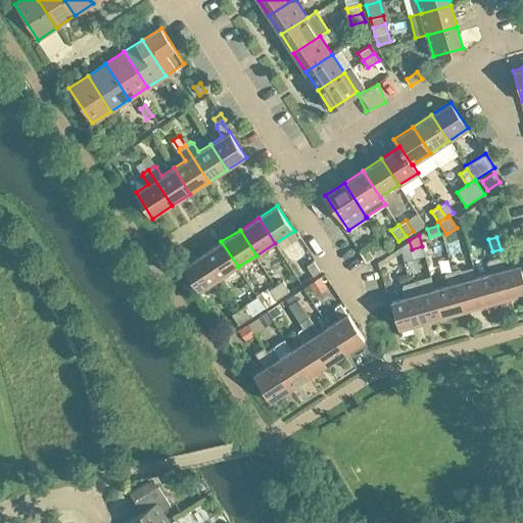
[(409,240),(400,246),(405,260),(424,254),(422,246),(412,249),(409,240)]
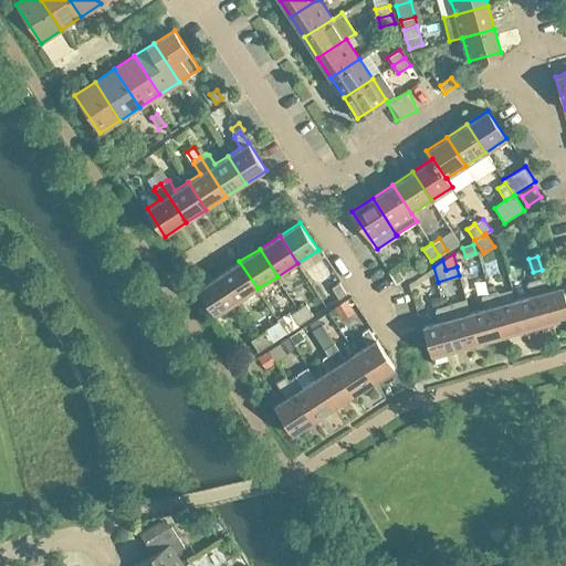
[(258,289),(239,261),(219,274),(238,302),(258,289)]
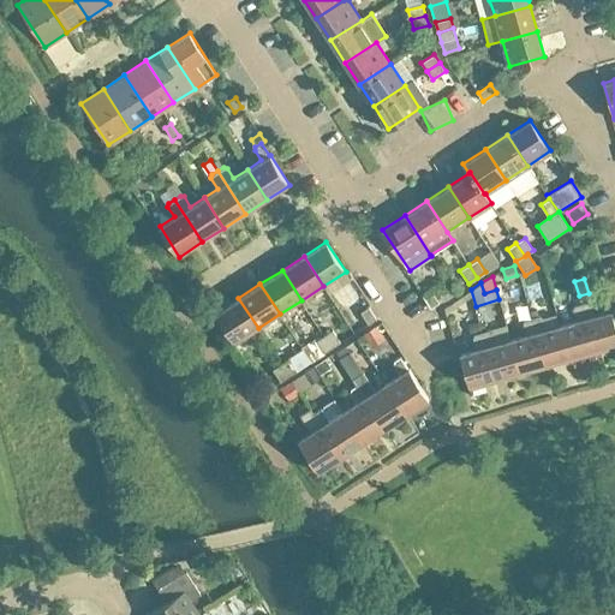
[(422,296),(430,308),(440,303),(431,290),(422,296)]
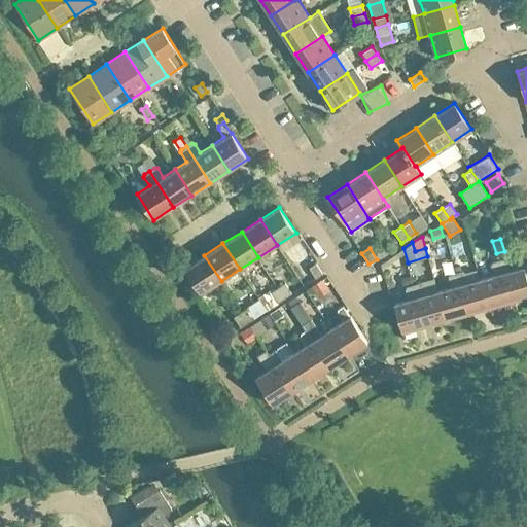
[(221,281),(204,255),(185,268),(202,293),(221,281)]
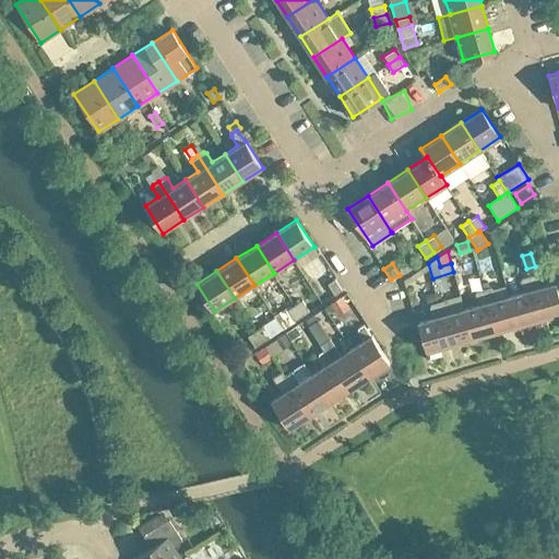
[(558,314),(558,294),(556,282),(540,286),(537,275),(534,274),(528,275),(542,320),(558,314)]
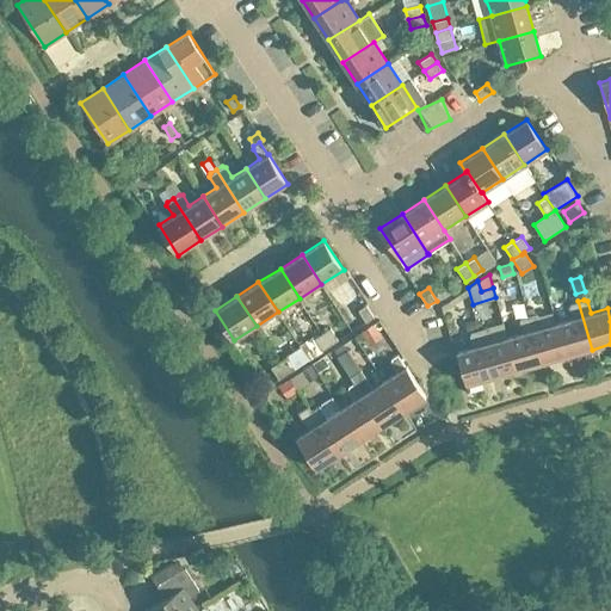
[(592,350),(578,301),(571,303),(569,307),(572,318),(557,322),(567,357),(592,350)]
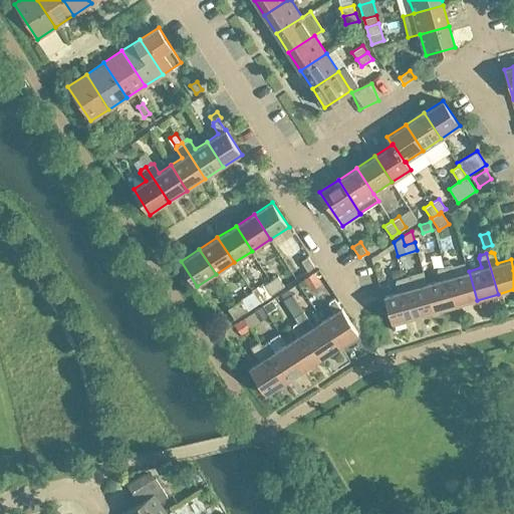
[(301,260),(307,270),(314,266),(307,256),(301,260)]
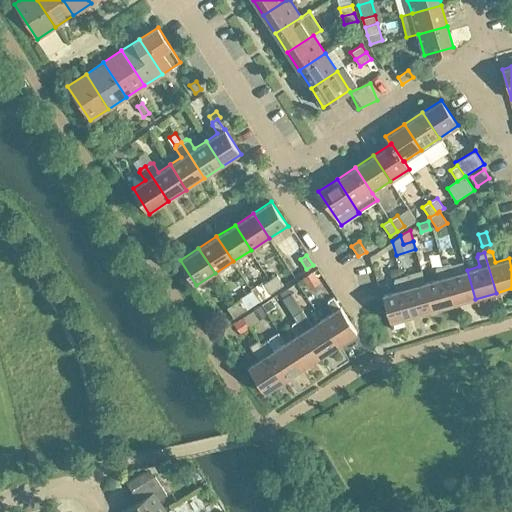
[(475,299),(467,270),(453,274),(451,264),(448,263),(442,264),(454,305),(475,299)]
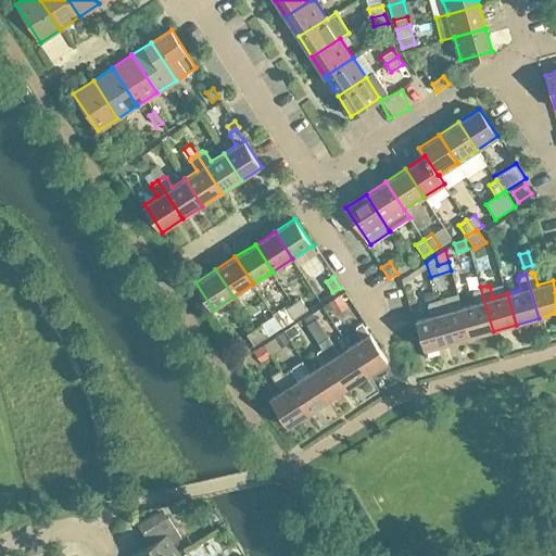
[(493,331),(480,287),(475,289),(472,292),(476,302),(462,306),(470,338),(493,331)]
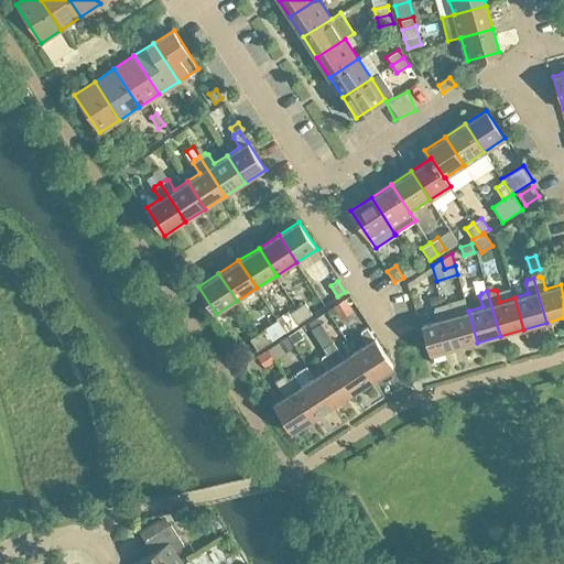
[(438,294),(430,297),(433,307),(435,306),(442,304),(438,294)]
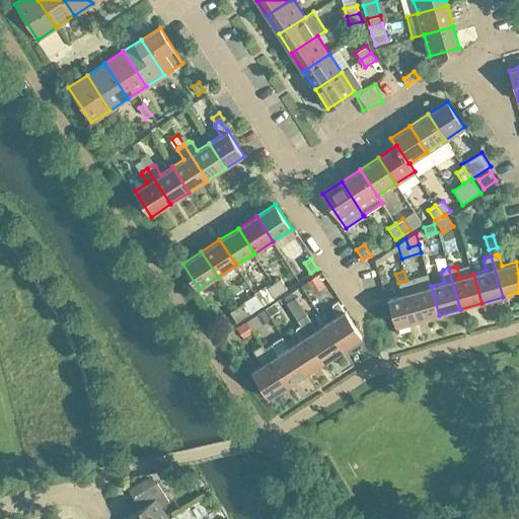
[(313,293),(324,286),(318,275),(306,282),(313,293)]
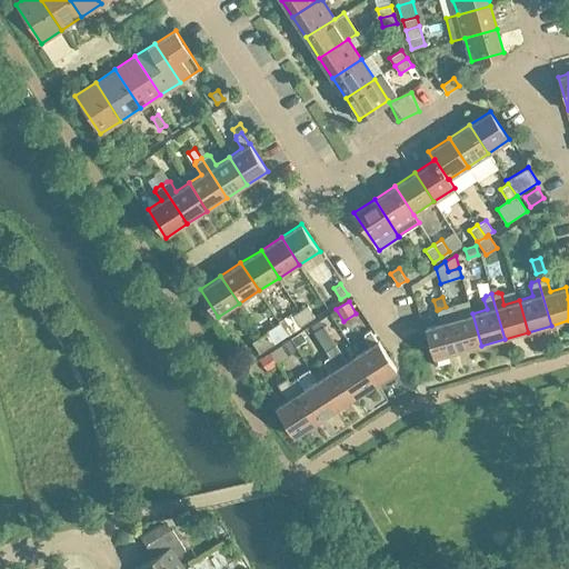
[(307,306),(300,310),(307,321),(315,317),(307,306)]
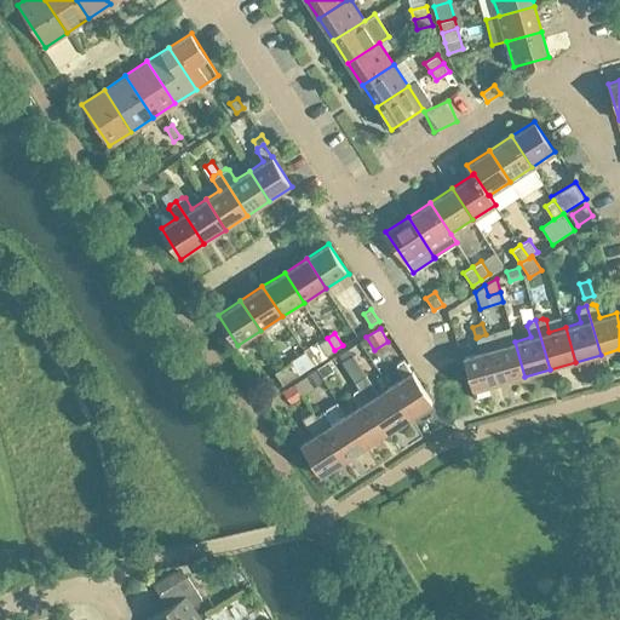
[(524,377),(515,342),(499,346),(495,334),(492,333),(486,334),(499,384),(524,377)]
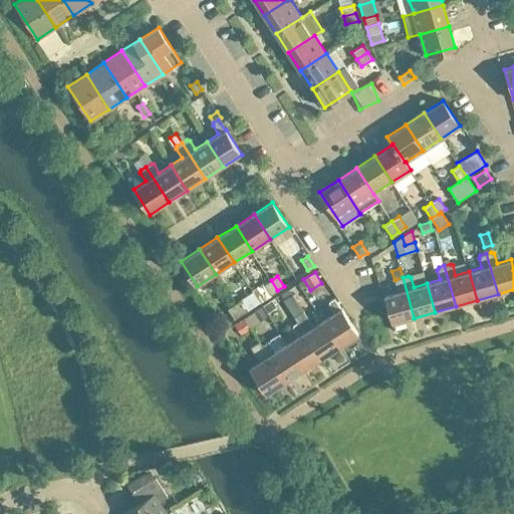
[(414,318),(403,277),(397,279),(396,282),(398,291),(384,295),(393,324),(414,318)]
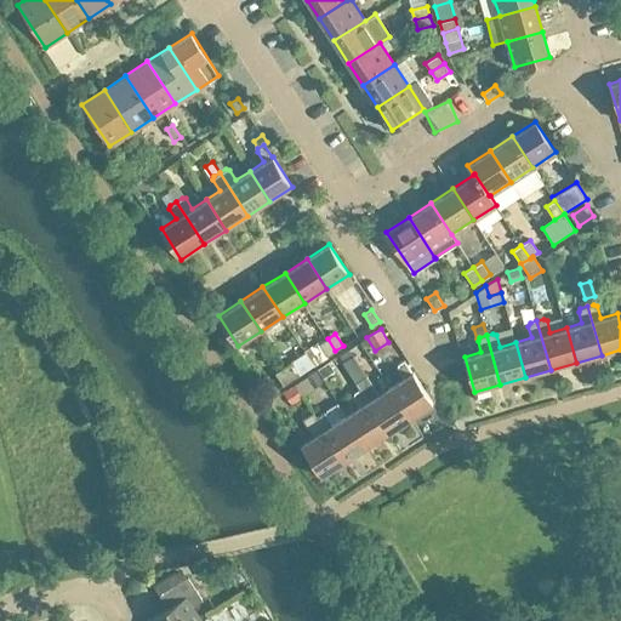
[(335,351),(328,339),(319,345),(328,355),(335,351)]
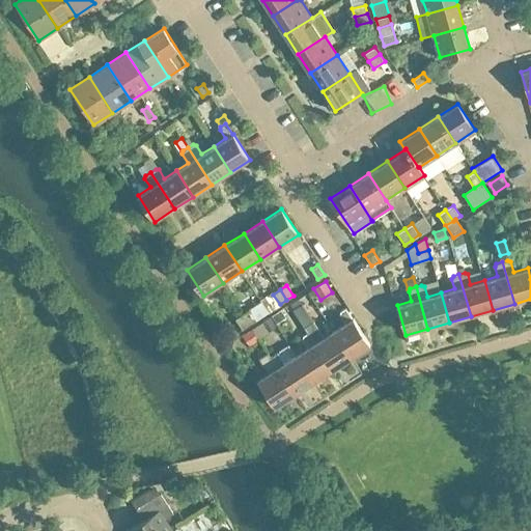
[(302,304),(294,310),(300,319),(308,313),(302,304)]
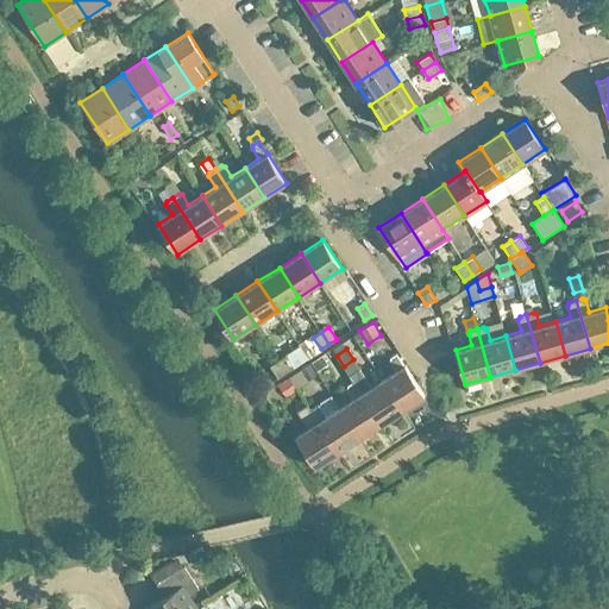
[(425,395),(405,364),(405,365),(396,352),(390,357),(389,360),(396,370),(383,380),(402,409),(425,395)]
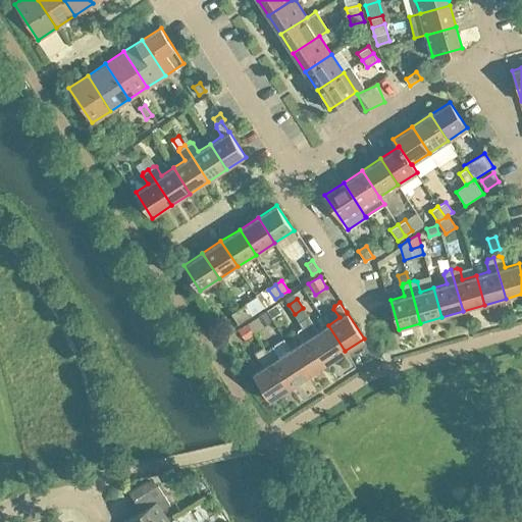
[(276,304),(267,310),(271,317),(281,311),(276,304)]
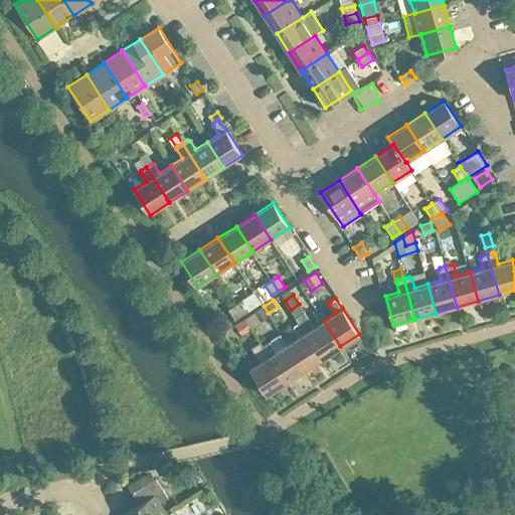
[(241,301),(235,305),(241,315),(248,310),(241,301)]
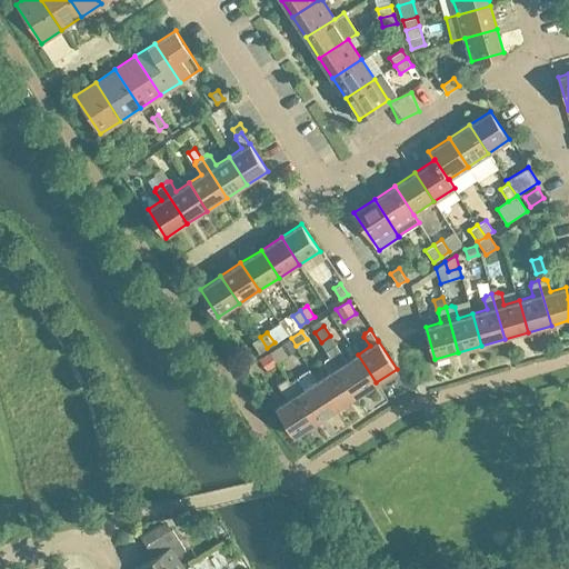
[(267,348),(260,337),(252,342),(260,352),(267,348)]
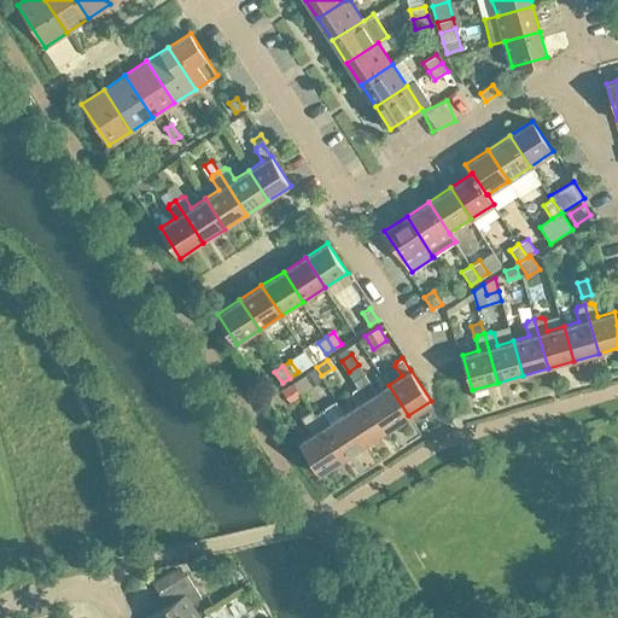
[(322,379),(315,368),(307,373),(314,384),(322,379)]
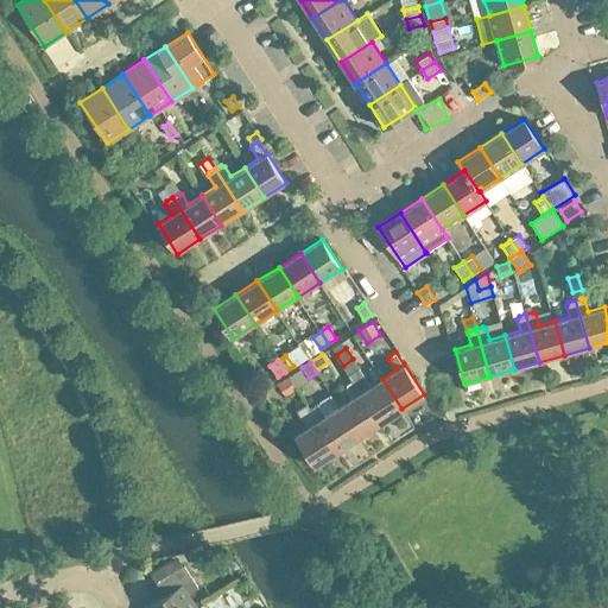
[(401,409),(382,379),(371,386),(359,368),(349,375),(353,380),(380,423),(401,409)]
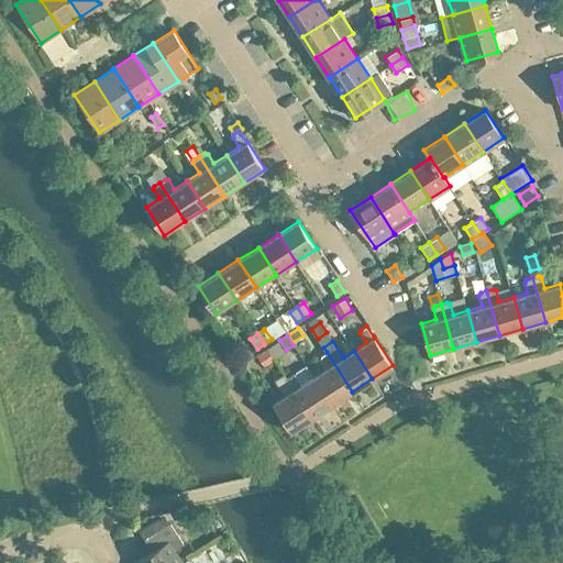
[(267,349),(256,355),(264,366),(274,359),(267,349)]
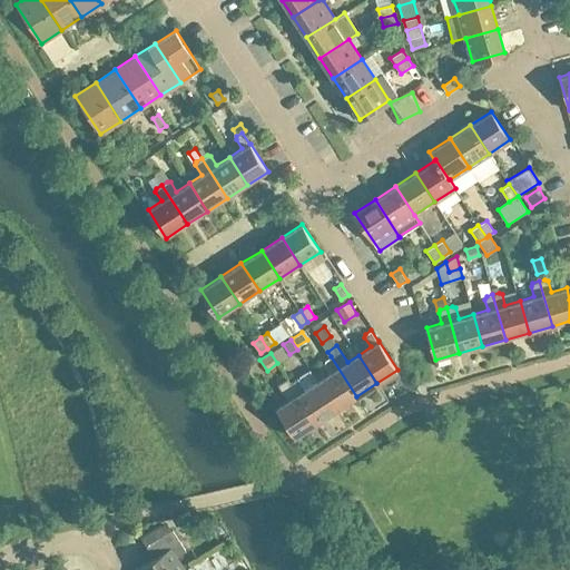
[(356,396),(331,356),(325,360),(324,363),(331,373),(317,381),(336,409),(356,396)]
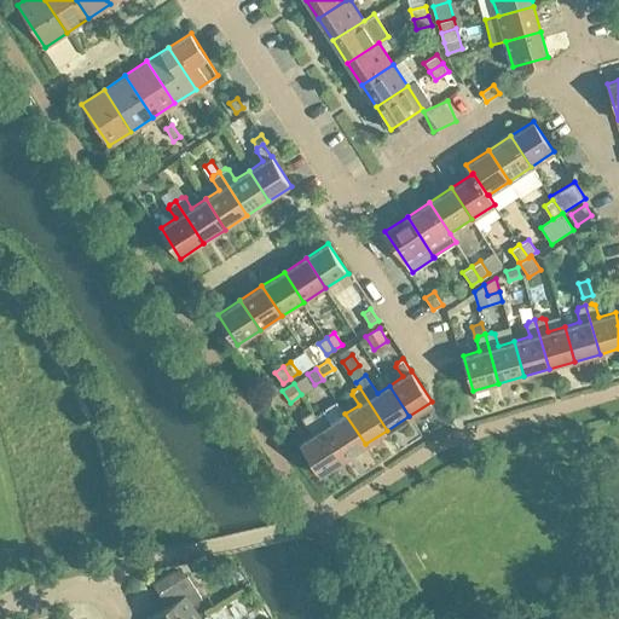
[(365,444),(345,414),(337,401),(325,409),(324,412),(320,411),(314,416),(343,458),(365,444)]
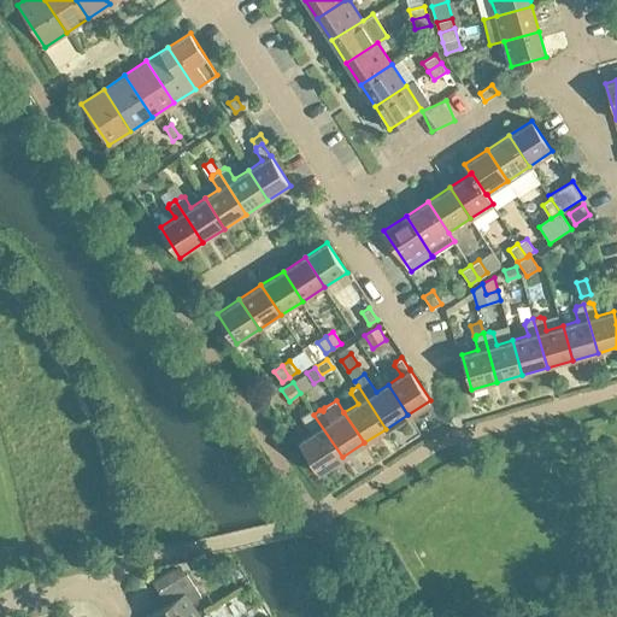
[(342,457),(313,415),(311,410),(300,416),(312,434),(299,441),(319,471),(342,457)]
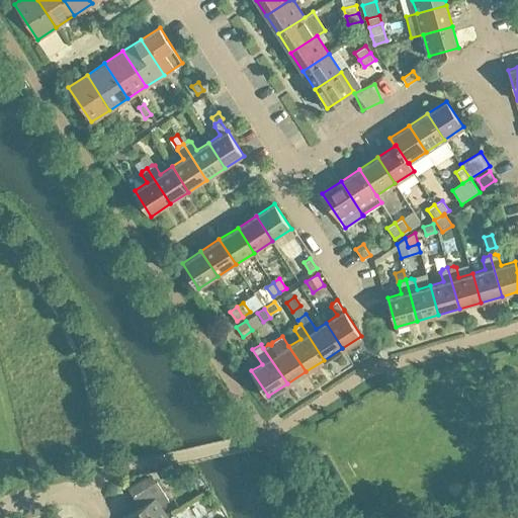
[(151,472),(127,487),(134,496),(156,482),(151,472)]
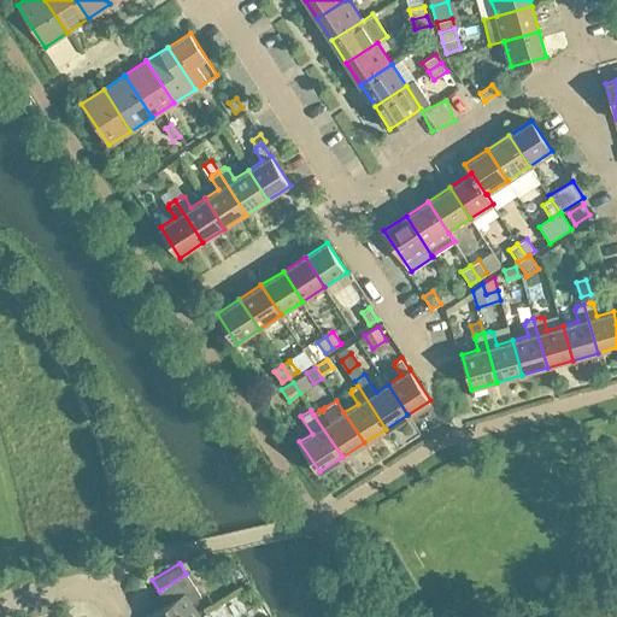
[(201,595),(187,573),(186,574),(159,591),(168,604),(146,616),(198,616),(200,616),(191,601),(201,595)]
